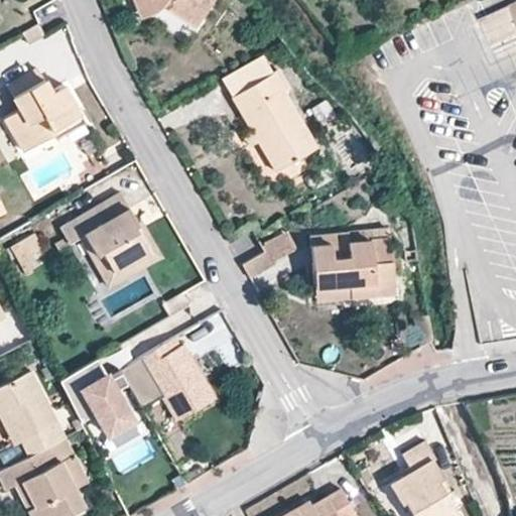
[(151,13),(145,0),(133,0),(140,17),(151,13)]
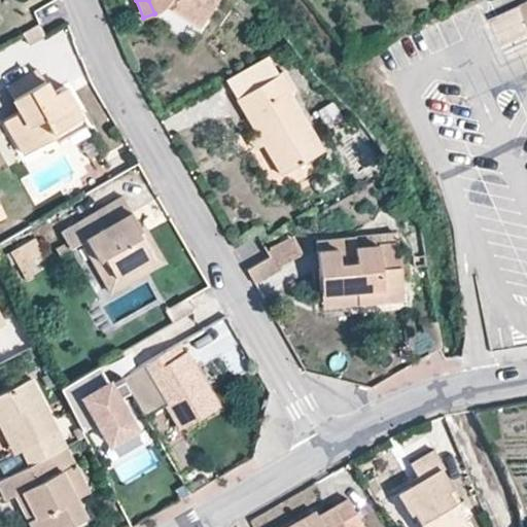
[(216,0),(148,0),(154,13),(161,9),(166,5),(169,0),(174,4),(174,6),(173,7),(174,8),(174,9),(175,10),(176,11),(199,27),(216,0)]
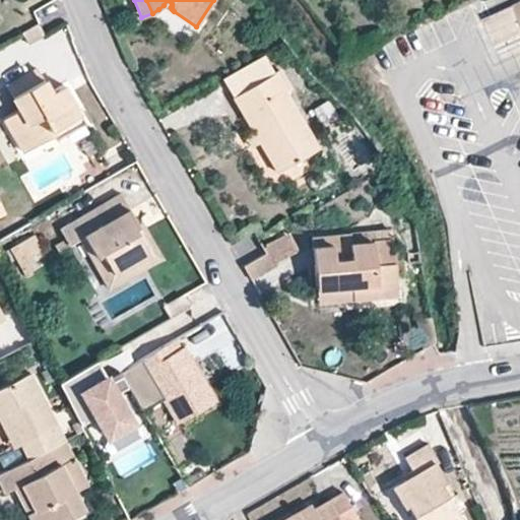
[(172,4),(167,0),(164,5),(174,11),(173,10),(172,9),(172,8),(171,7),(172,6),(172,4)]
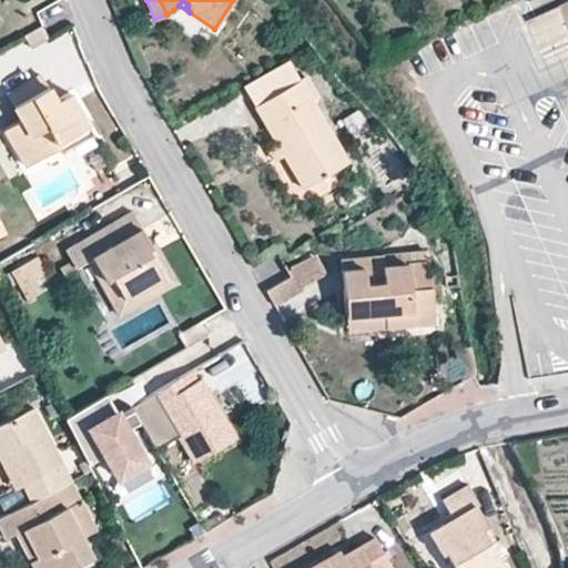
[(254,105),(301,79),(288,59),(243,85),(254,105)]
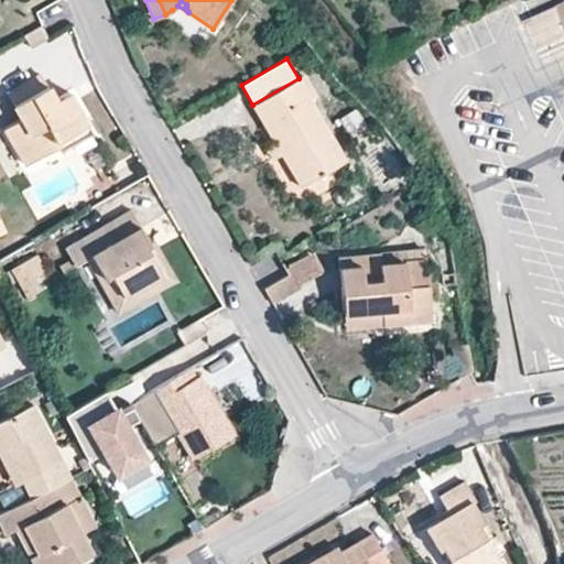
[(87,122),(68,90),(55,98),(42,74),(7,93),(8,95),(21,118),(3,127),(25,165),(58,147),(55,140),(87,122)]
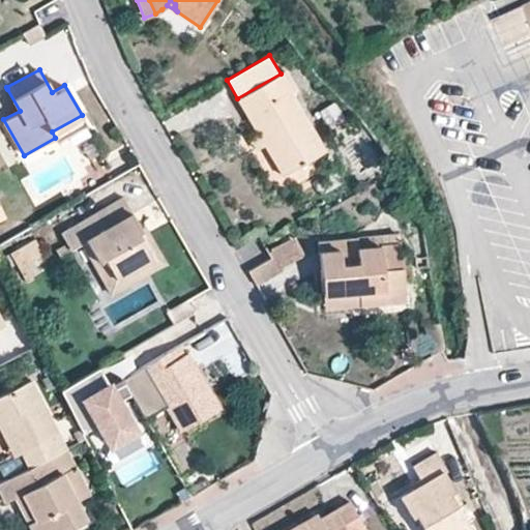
[(325,151),(281,74),(237,98),(283,175),(325,151)]
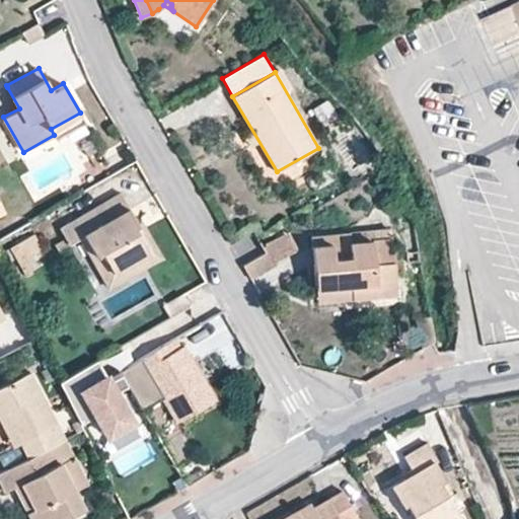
[(19,108),(7,87),(0,90),(0,114),(2,118),(3,117),(19,108)]
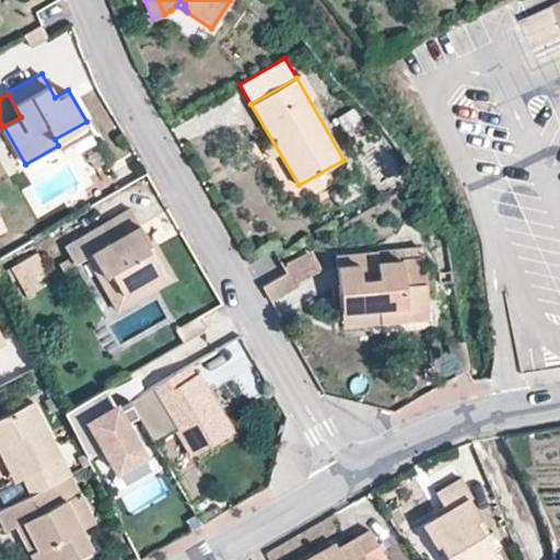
[(60,149),(91,131),(86,121),(55,139),(58,146),(60,149)]
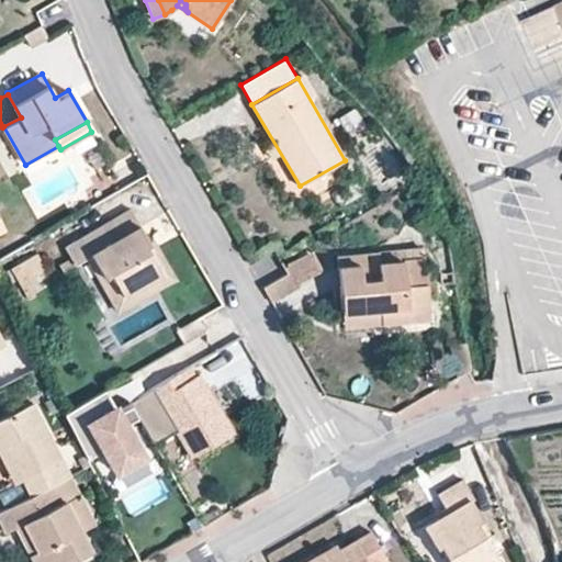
[(85,259),(91,255),(103,276),(109,272),(122,294),(161,271),(146,245),(150,243),(149,242),(131,209),(64,247),(75,265),(85,259)]
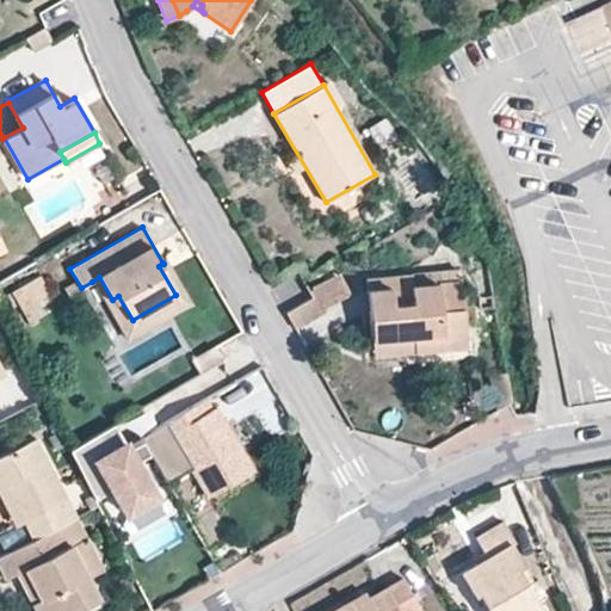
[(176,295),(133,320),(118,296),(112,300),(99,277),(92,282),(125,339),(191,301),(167,260),(162,263),(164,264),(159,266),(176,295)]
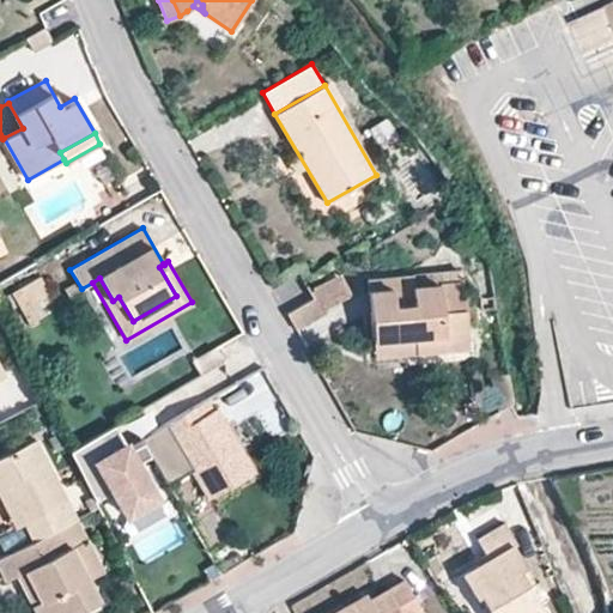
[(468,347),(461,271),(366,279),(372,341),(414,337),(416,352),(468,347)]
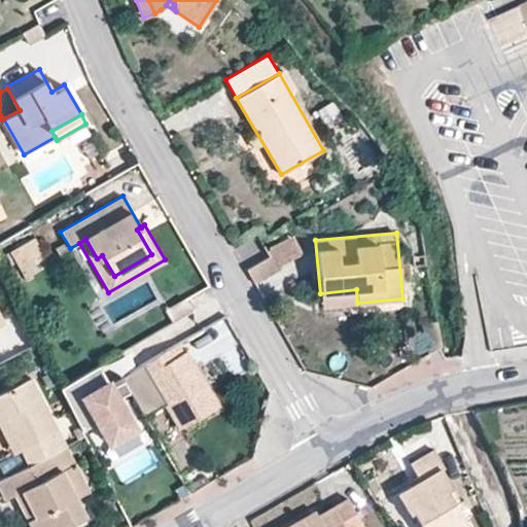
[(302,251),(292,234),(268,246),(272,254),(277,264),(302,251)]
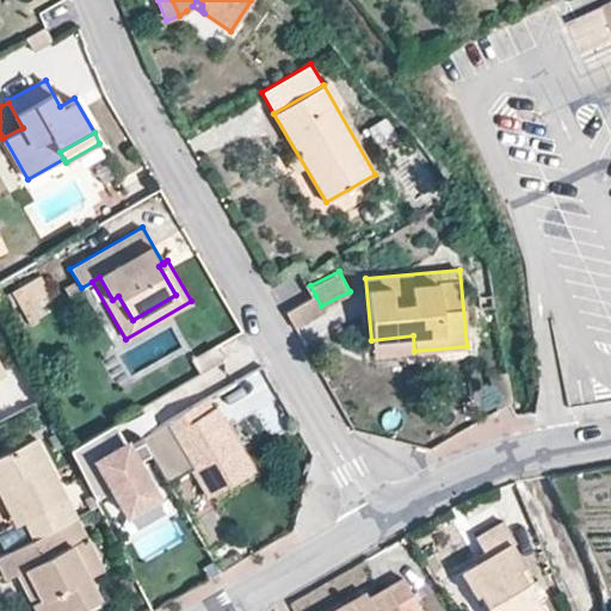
[(48,292),(38,276),(11,292),(20,309),(48,292)]
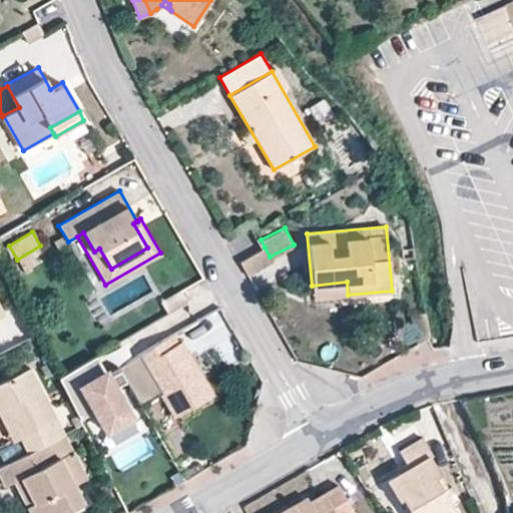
[(273,262),(265,247),(239,262),(247,276),(273,262)]
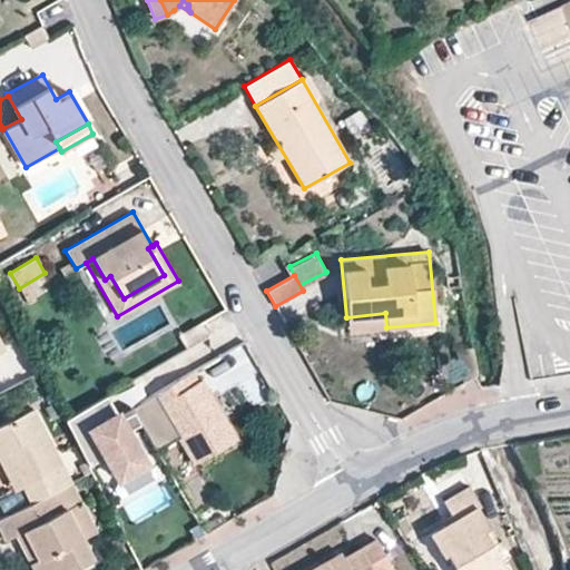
[(386,327),(385,313),(346,317),(347,331),(386,327)]
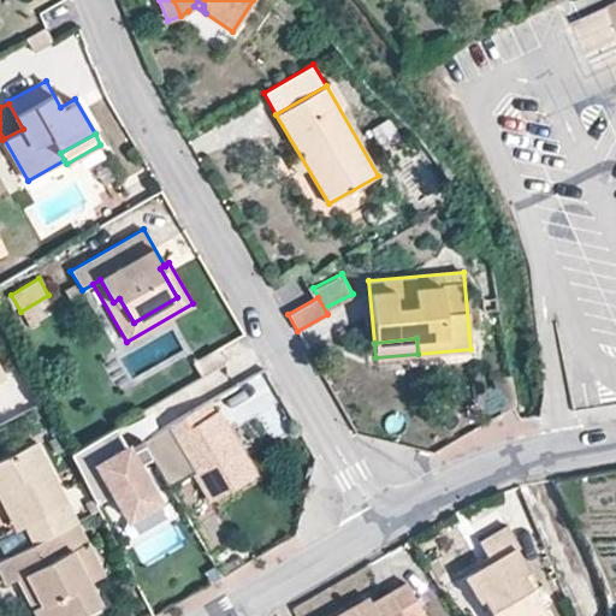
[(201,375),(225,361),(218,348),(194,361),(201,375)]
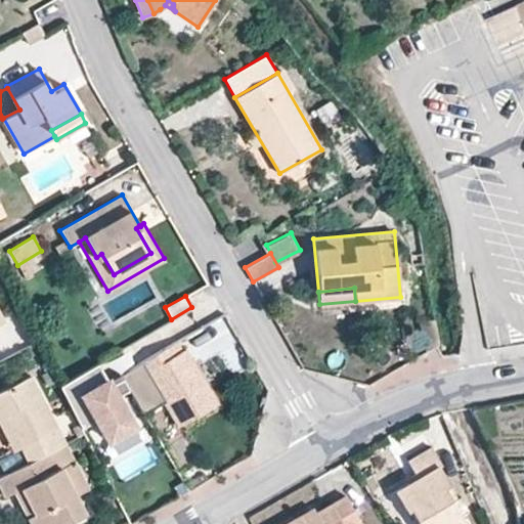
[(177,341),(120,374),(123,379),(129,389),(141,411),(163,399),(178,427),(218,403),(206,383),(193,361),(185,347),(182,349),(177,341)]
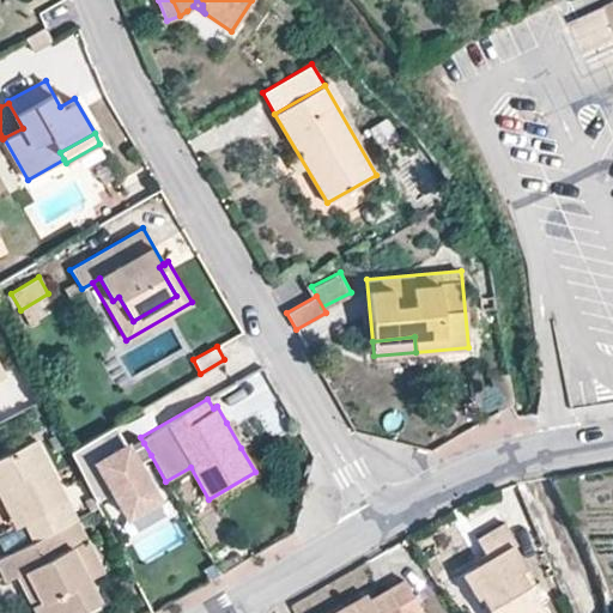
[(235,419),(226,423),(241,448),(249,443),(235,419)]
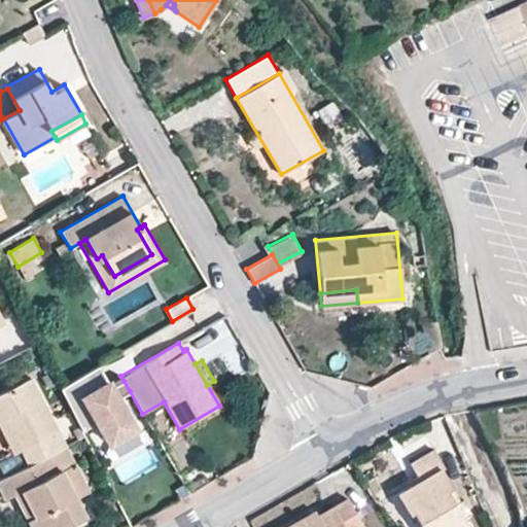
[(108,383),(98,364),(58,388),(81,429),(95,421),(106,442),(134,426),(117,398),(130,391),(124,381),(111,388),(108,383)]
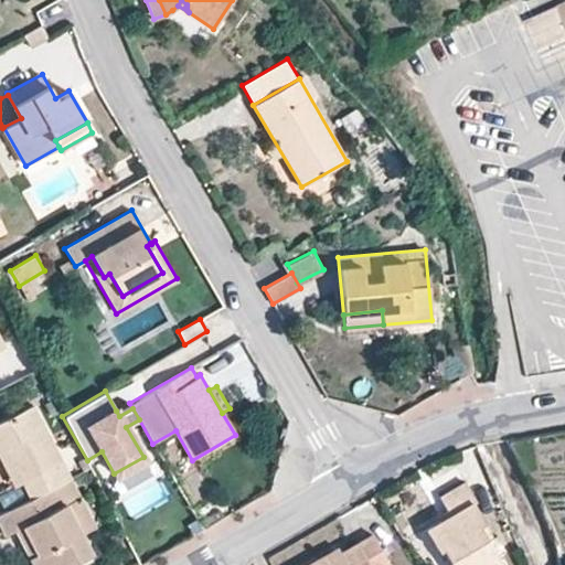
[(129,403),(116,411),(119,416),(132,408),(129,403)]
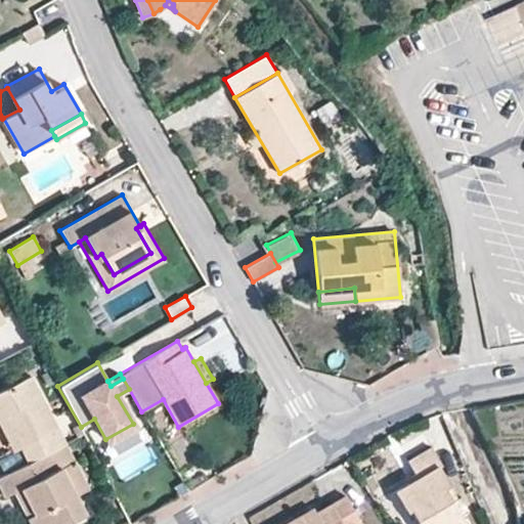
[(64,443),(31,375),(0,390),(0,417),(5,415),(22,447),(29,462),(64,443)]
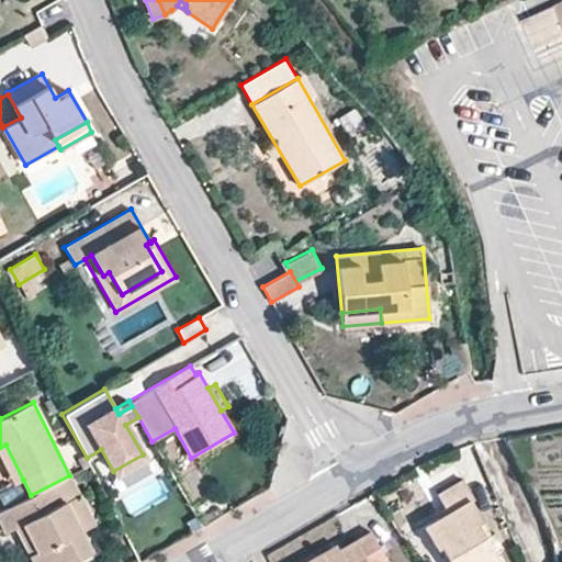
[(23,480),(6,445),(0,447),(0,454),(14,483),(23,480)]
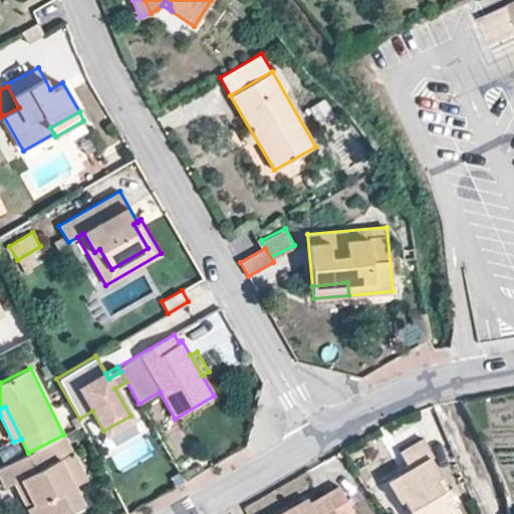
[(74,486),(86,479),(63,435),(28,453),(0,467),(0,475),(5,486),(14,481),(21,478),(33,502),(26,506),(30,513),(61,513),(83,503),(74,486)]
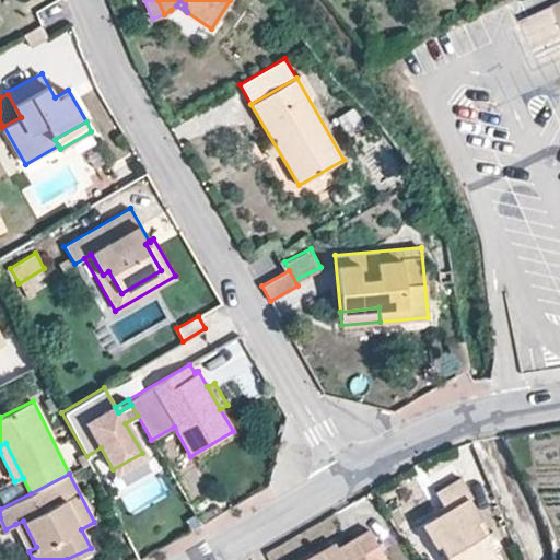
[(478,517),(467,498),(470,497),(461,478),(435,493),(446,511),(421,525),(434,546),(439,544),(447,559),(485,559),(494,555),(474,520),(478,517)]
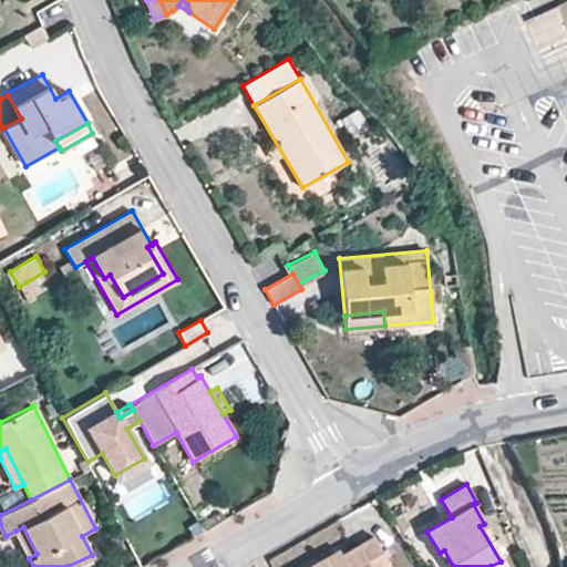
[(37,554),(23,527),(16,531),(29,558),(37,554)]
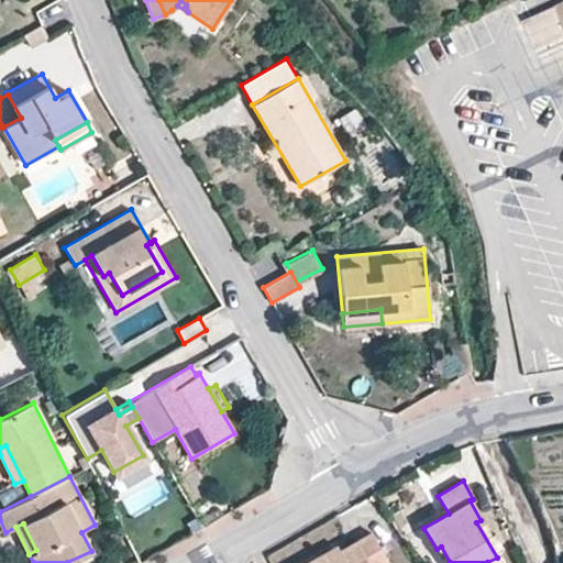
[(384,562),(388,561),(372,532),(327,559),(323,554),(307,562),(384,562)]
